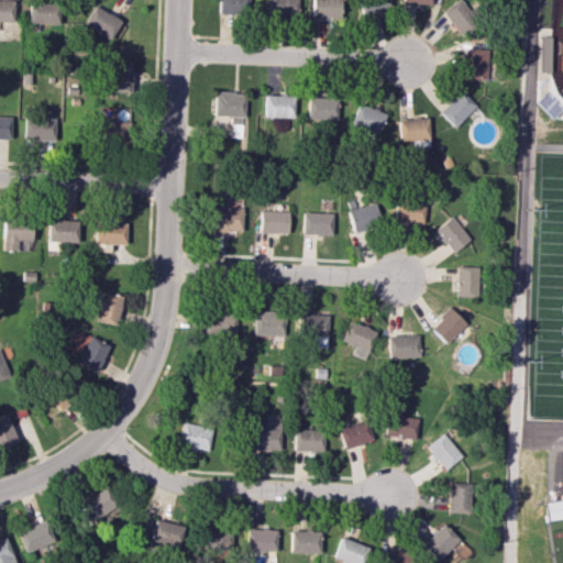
[(0,0),(0,21),(11,22),(11,0),(0,0)]
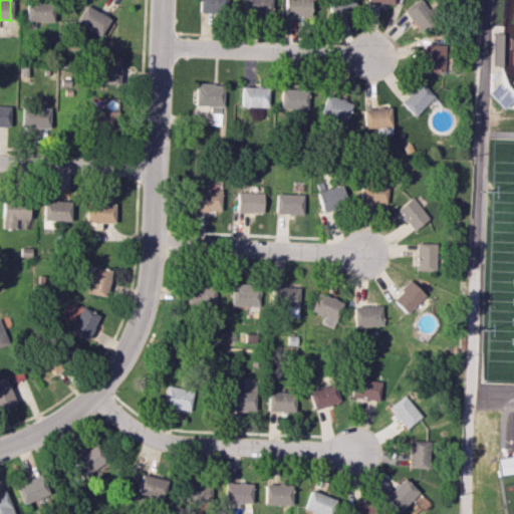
[(199,14),(225,13),(224,0),(194,0),(195,0),(198,0),(199,14)]
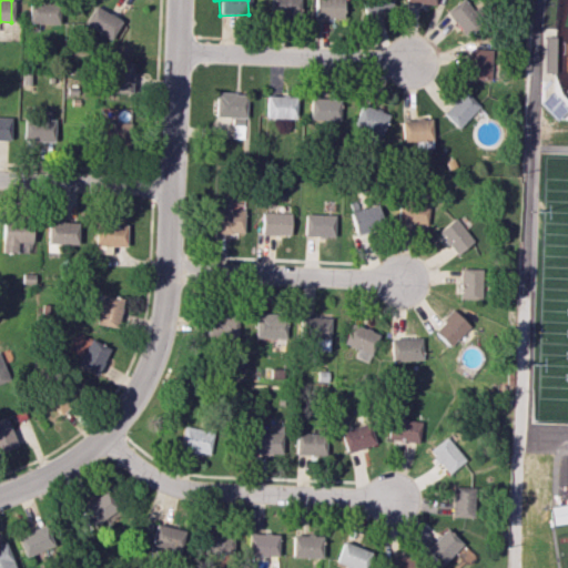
[(298,16),(297,0),(270,0),(270,16),(298,16)]
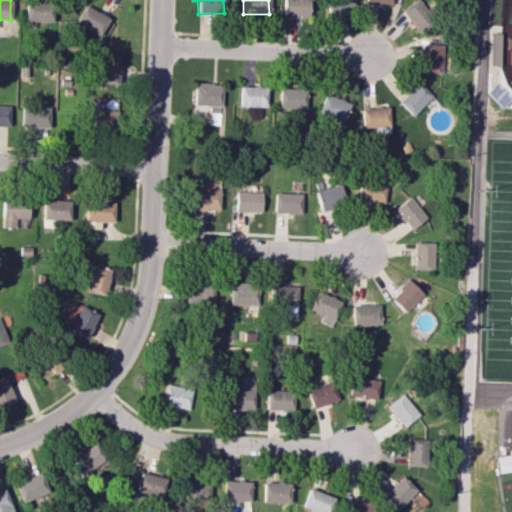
[(282,0),(283,17),(310,16),(309,0),(282,0)]
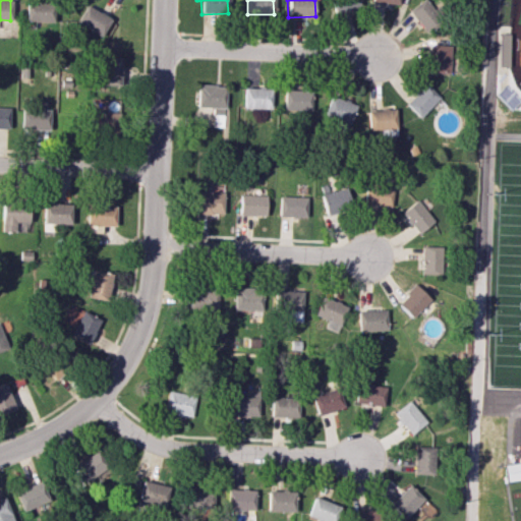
[(360,0),(355,0),(331,0),(331,9),(360,9),(360,0)]
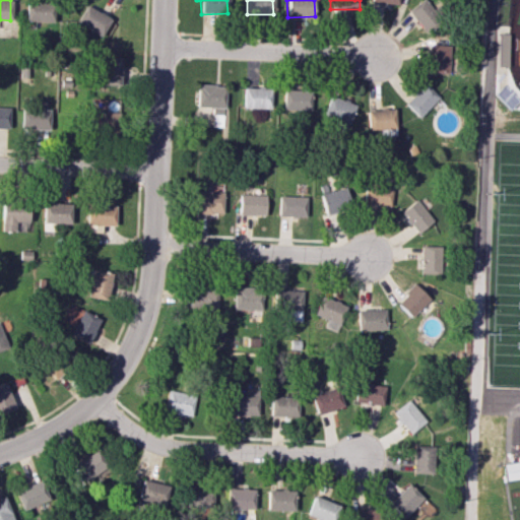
[(420,0),(407,11),(426,33),(441,19),(426,0),(420,0)]
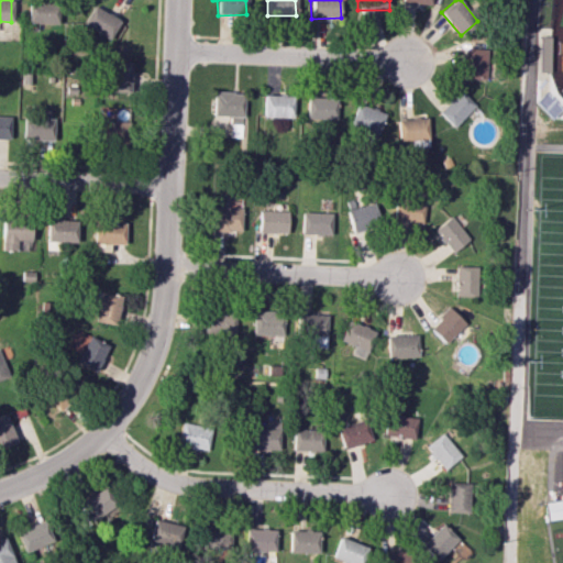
[(56,24),(56,2),(28,1),(26,23),(56,24)]
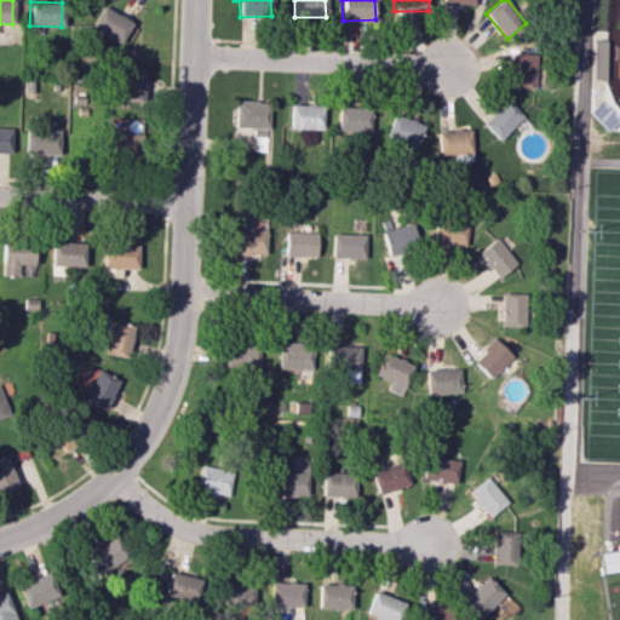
[(119,45),(131,22),(102,5),(90,28),(119,45)]
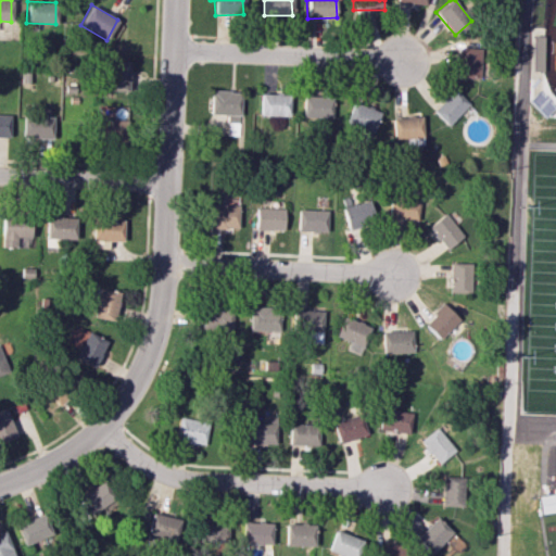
[(542,36),(542,71),(532,71),(533,36),(542,36)]
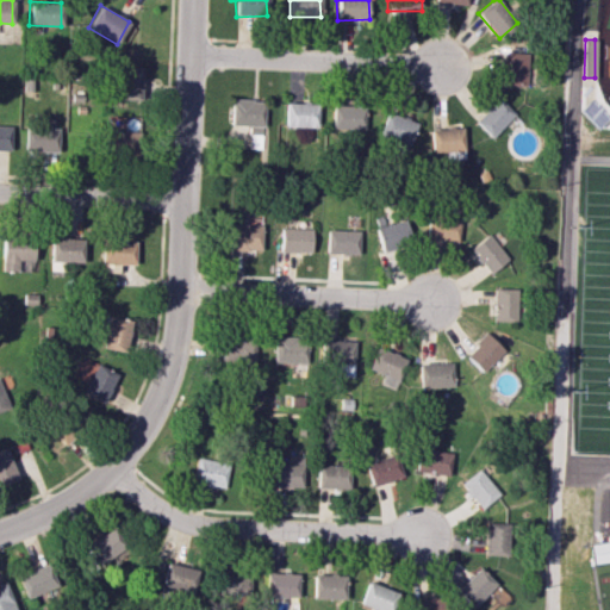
[(526,86),(527,53),(503,51),(503,86),(526,86)]
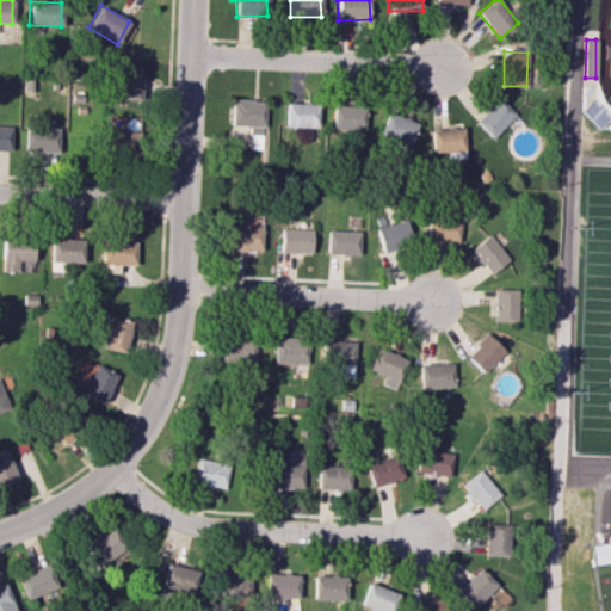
[(117,68),(117,99),(141,99),(142,69),(117,68)]
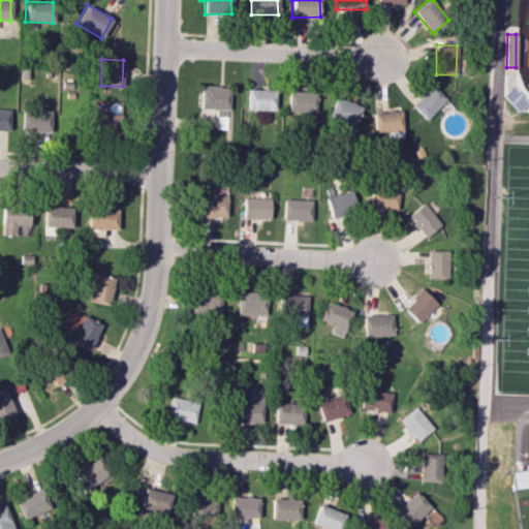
[(426,120),(445,98),(430,84),(410,105),(426,120)]
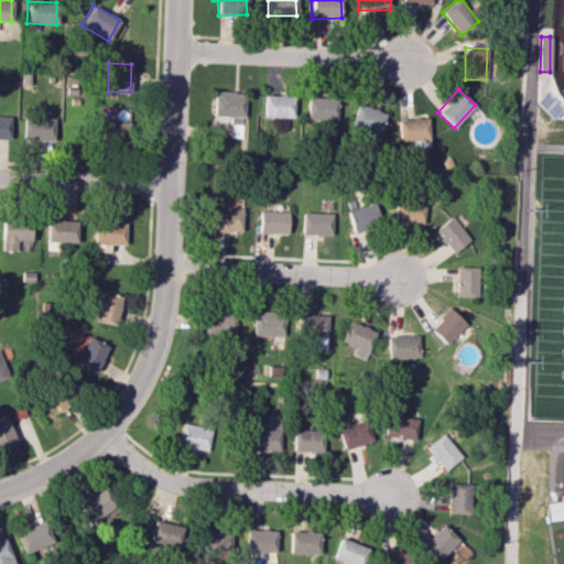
[(213,116),(229,116),(229,126),(242,127),(243,93),(214,91),(213,116)]
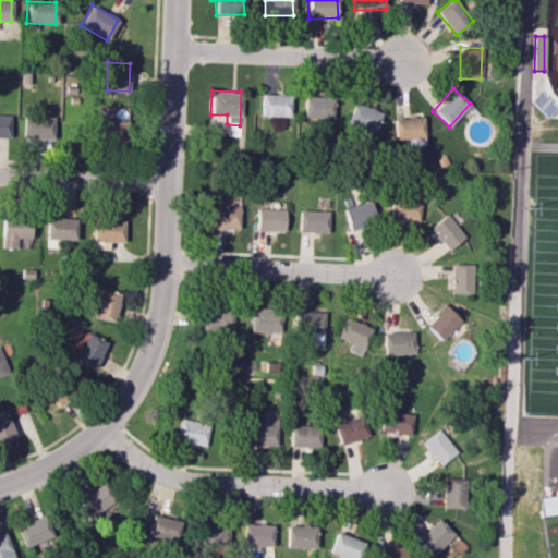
[(290,95),(261,94),(261,116),(289,117),(290,95)]
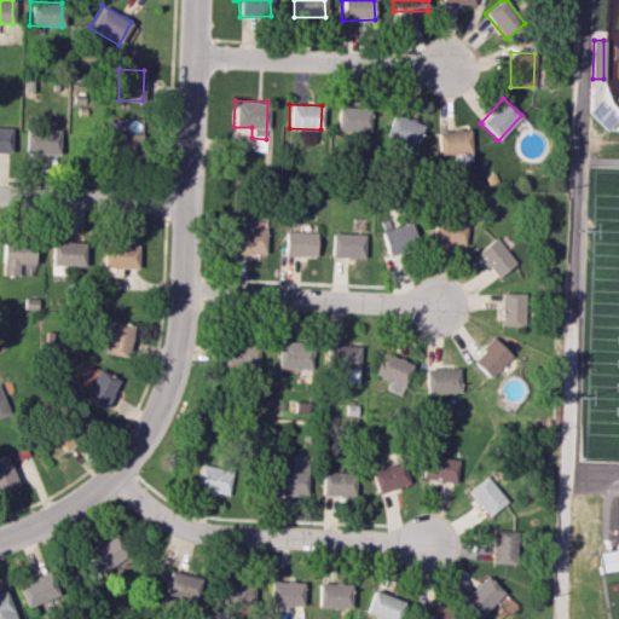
[(369,131),(369,106),(336,106),(336,131),(369,131)]
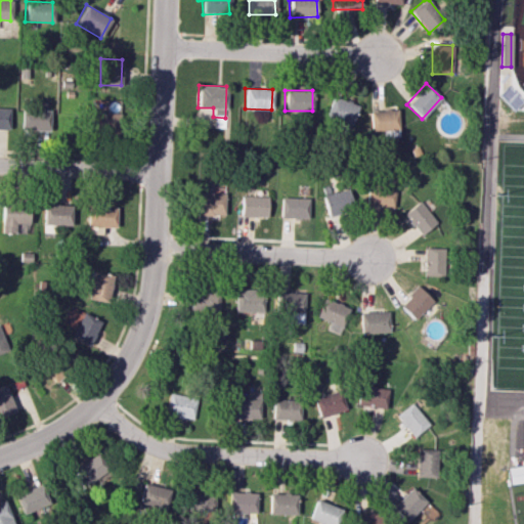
[(358,106),(333,96),(322,122),(348,132),(358,106)]
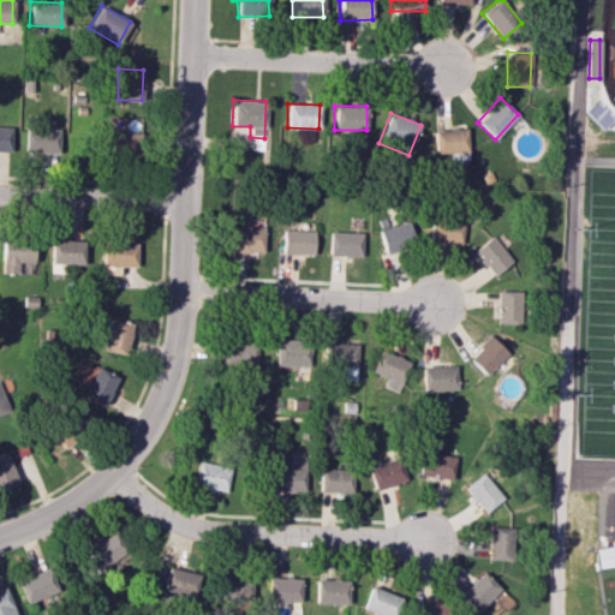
[(10,127),(0,126),(0,150),(10,150),(10,127)]
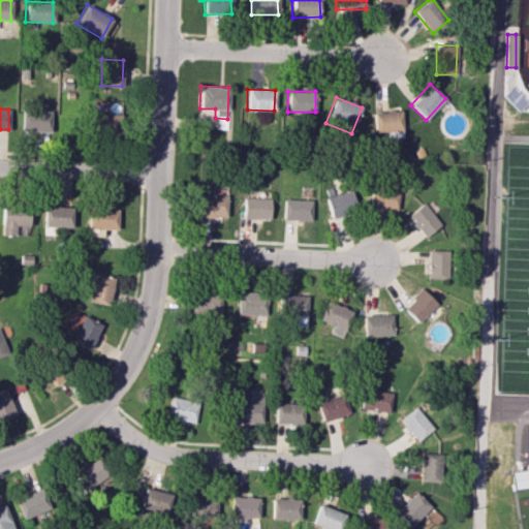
[(50,112),(22,111),(21,130),(49,131),(50,112)]
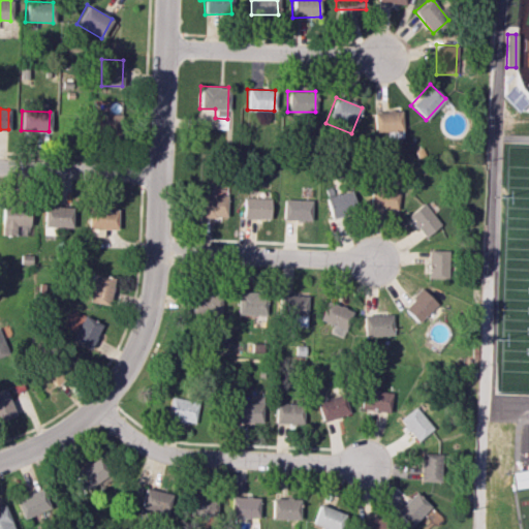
[(401,111),(373,112),(373,131),(402,131),(401,111)]
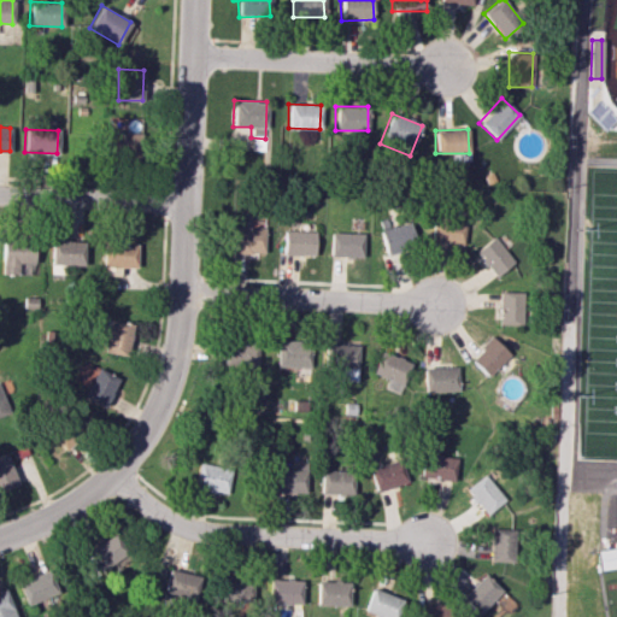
[(140,133),(106,131),(105,154),(140,156),(140,133)]
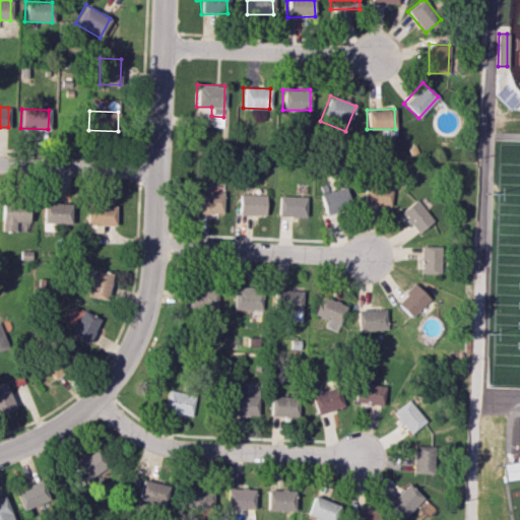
[(390,205),(391,185),(364,184),(364,204),(390,205)]
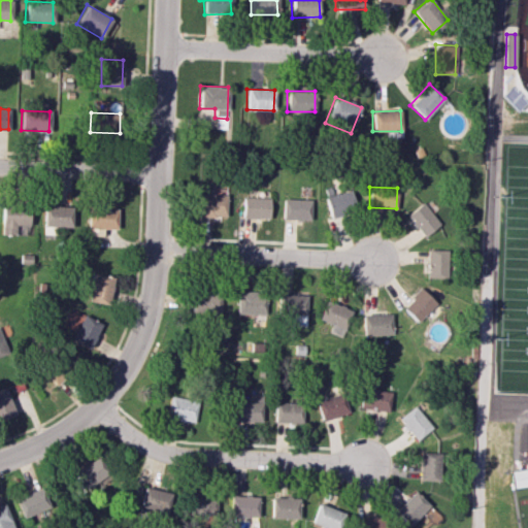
[(329,216),(358,210),(354,190),(325,196),(329,216)]
